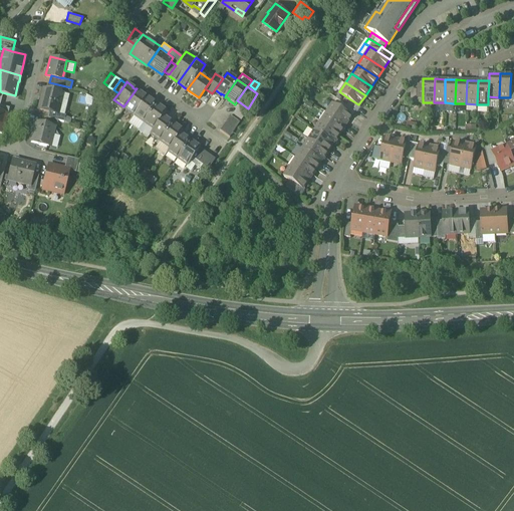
[(48,110),(57,112),(57,111),(62,91),(43,87),(42,89),(41,88),(39,98),(40,98),(38,107),(48,110)]
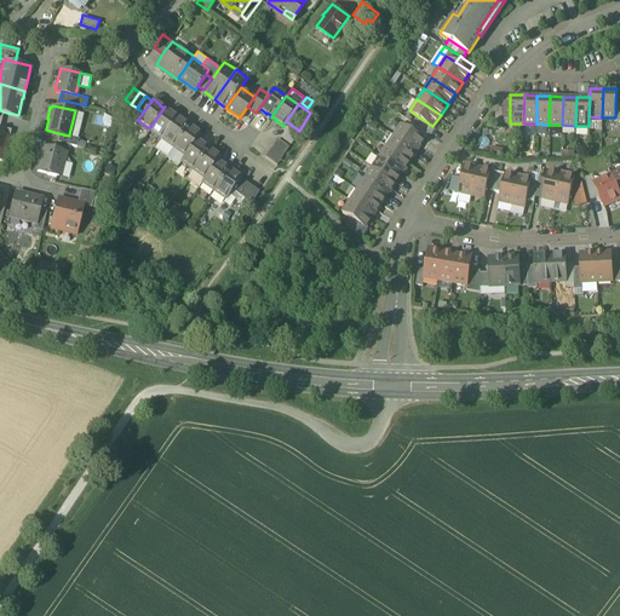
[(149,128),(161,137),(177,115),(170,110),(168,111),(165,109),(166,108),(165,107),(149,128)]
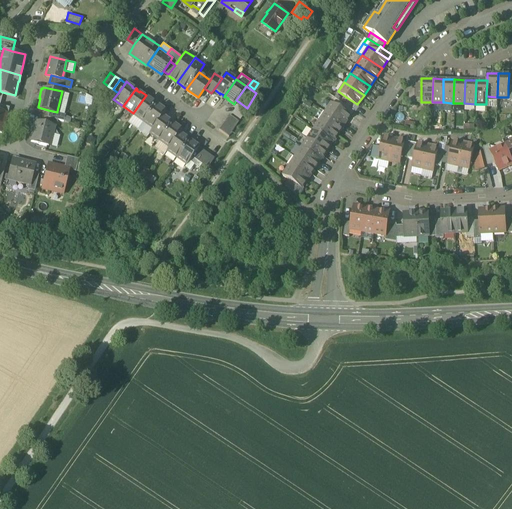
[(69,93),(62,91),(57,111),(64,113),(69,93)]
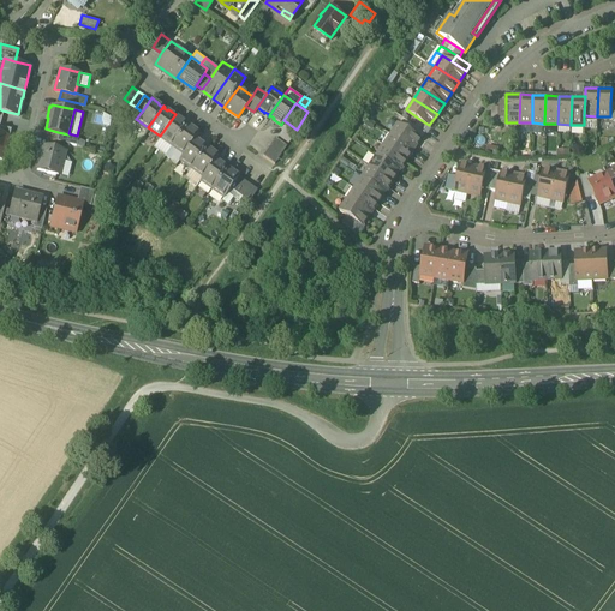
[(112,115),(103,111),(101,118),(102,123),(109,125),(112,115)]
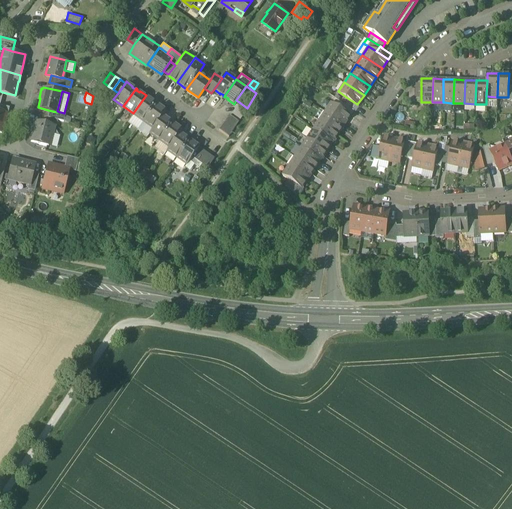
[(133,113),(143,120),(156,102),(155,102),(154,103),(151,100),(152,100),(146,95),(133,113)]
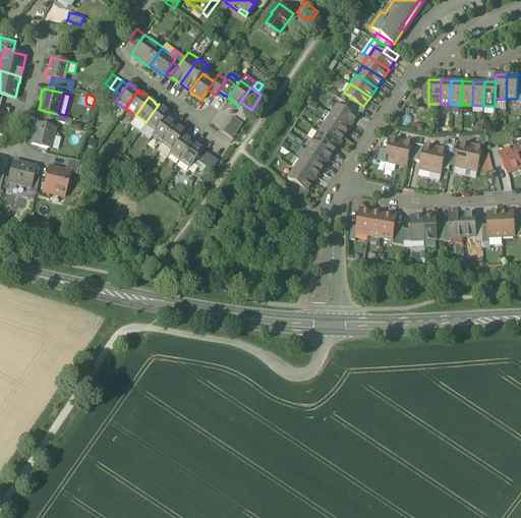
[(495,98),(495,106),(506,106),(506,99),(495,98)]
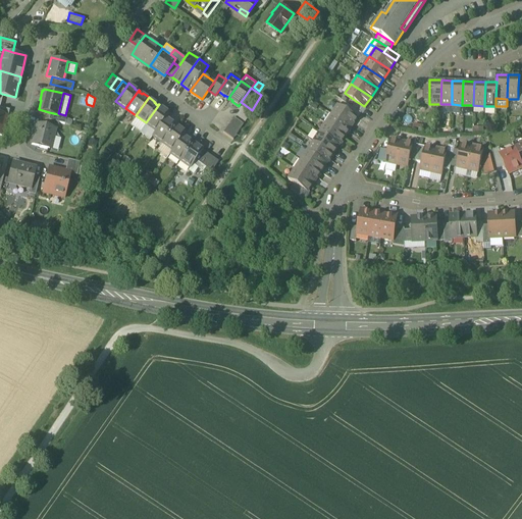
[(364,106),(356,101),(352,105),(361,111),(363,112),(366,108),(364,106)]
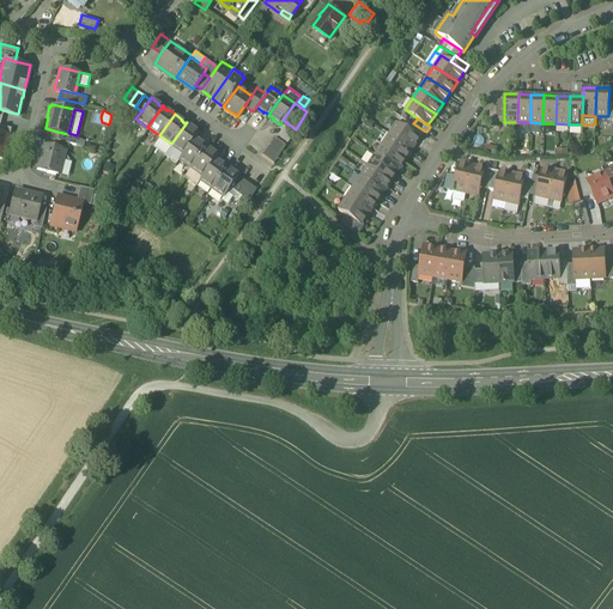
[(396,121),(389,133),(413,148),(420,138),(410,129),(396,121)]
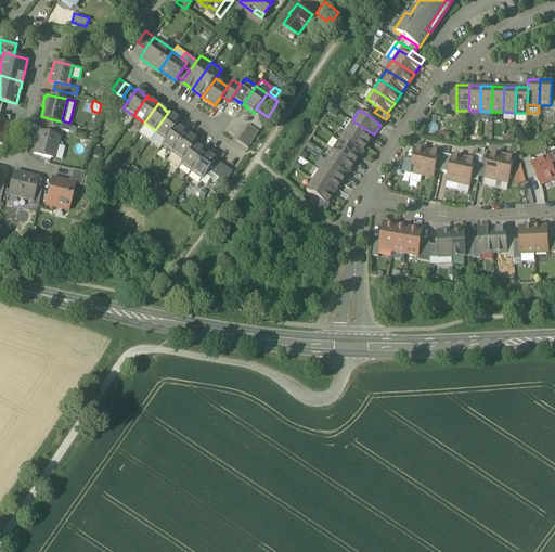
[(155,130),(166,138),(176,124),(179,118),(172,114),(172,115),(168,113),(169,112),(169,111),(155,130)]
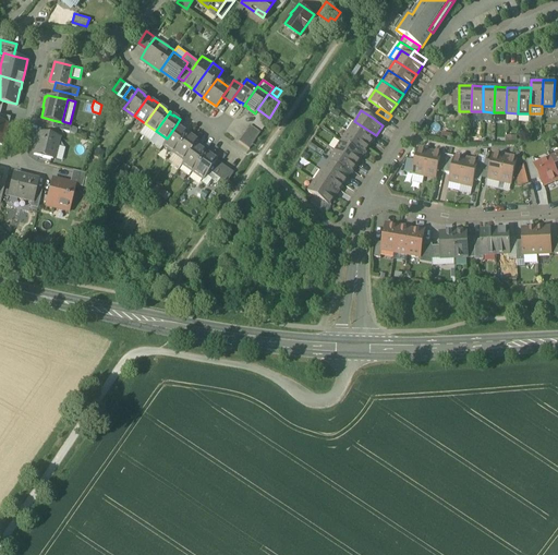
[(262,129),(269,118),(261,111),(253,122),(262,129)]
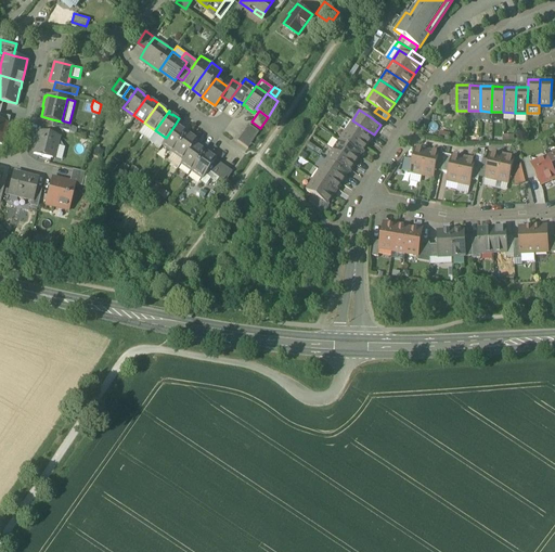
[(0,119),(7,122),(8,123),(10,115),(0,112),(0,119)]
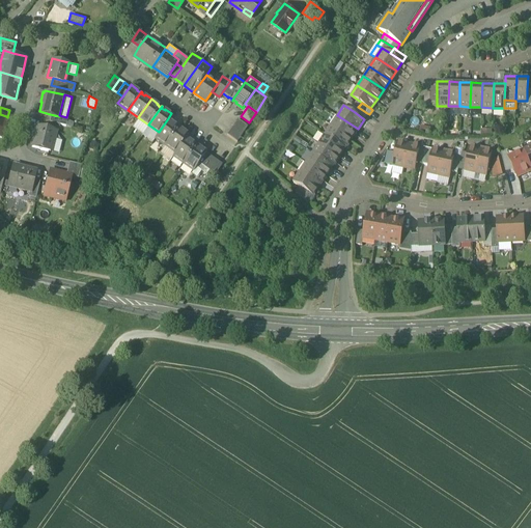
[(358,107),(355,112),(364,119),(367,113),(358,107)]
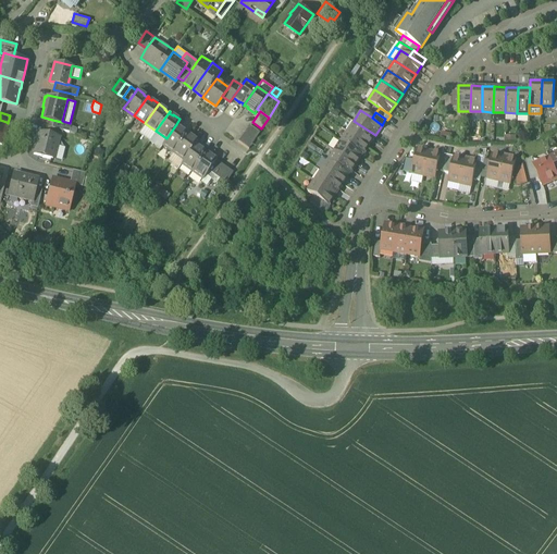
[(50,132),(61,134),(62,128),(69,130),(71,123),(70,123),(62,121),(62,122),(52,120),(51,125),(51,126),(50,132)]
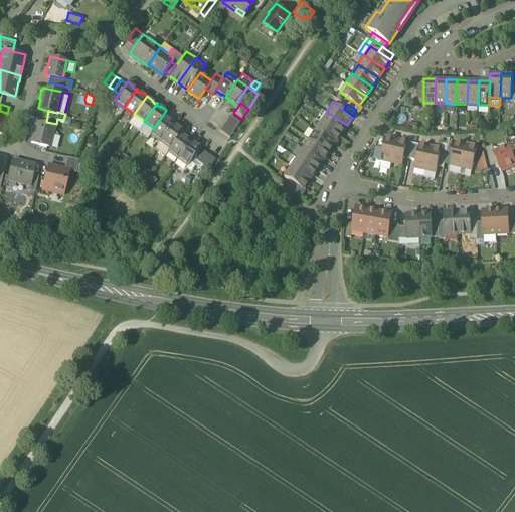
[(327,112),(321,120),(340,134),(347,125),(327,112)]
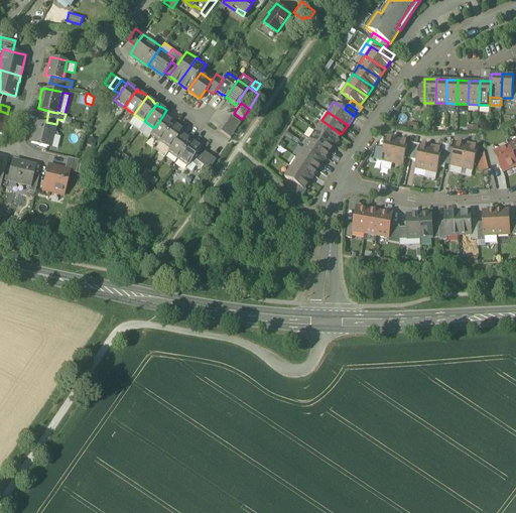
[(128,122),(138,129),(144,121),(134,114),(128,122)]
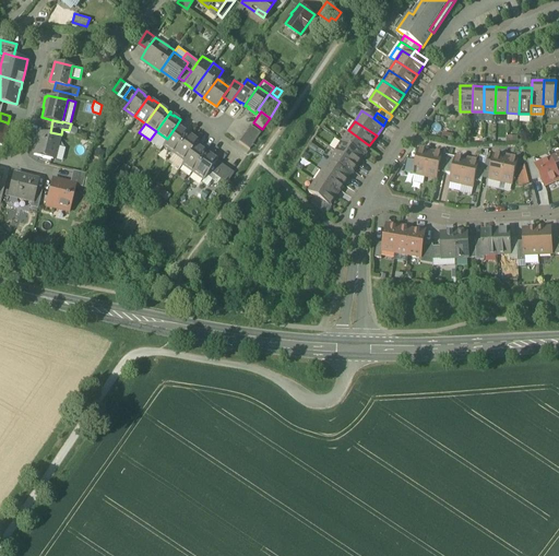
[(249,123),(246,129),(257,137),(261,131),(249,123)]
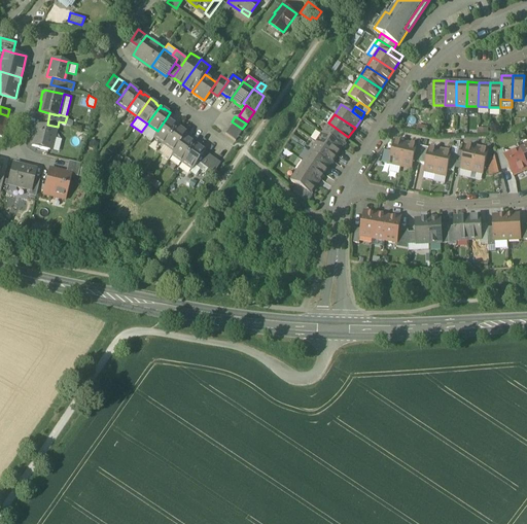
[(153,136),(164,143),(176,125),(175,126),(172,123),(173,121),(167,117),(157,131),(153,136)]
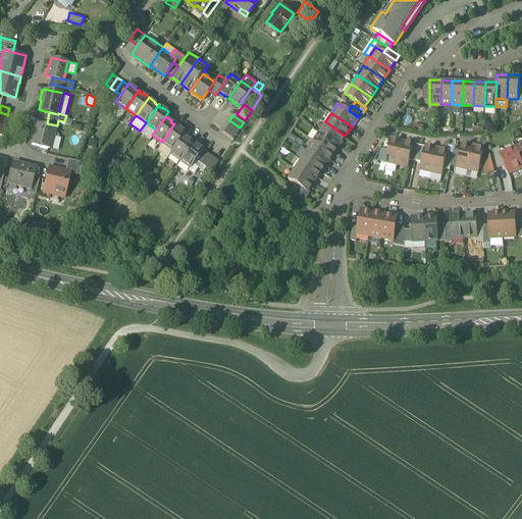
[(229,120),(226,125),(237,133),(240,127),(229,120)]
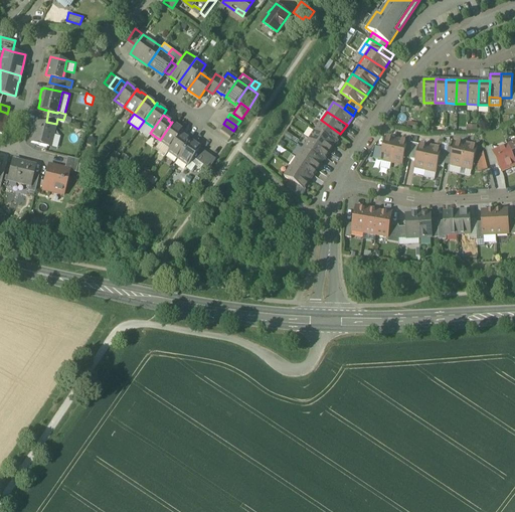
[(321,120),(315,129),(334,143),(340,134),(321,120)]
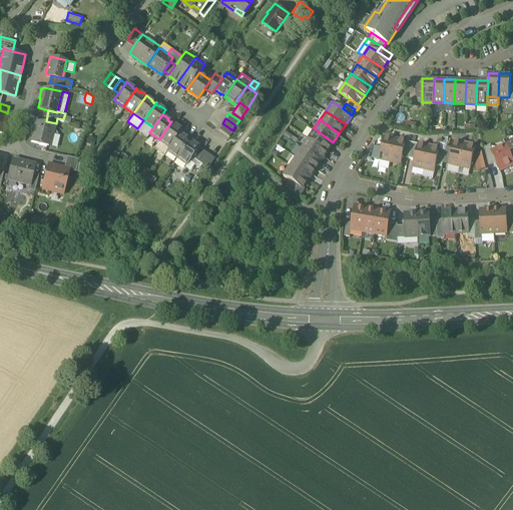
[(30,139),(48,143),(50,132),(52,132),(54,125),(35,120),(30,139)]
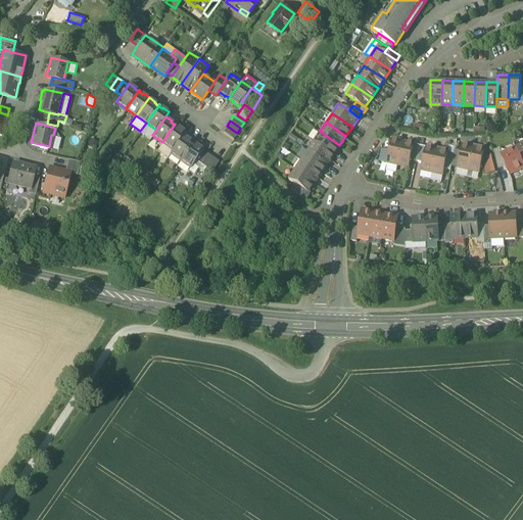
[(150,138),(152,135),(156,130),(146,123),(140,131),(150,138)]
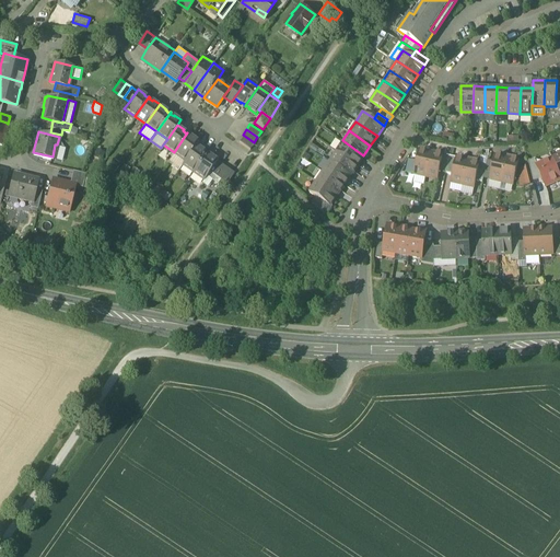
[(174,152),(185,160),(196,143),(198,140),(191,136),(191,137),(188,134),(187,132),(174,152)]
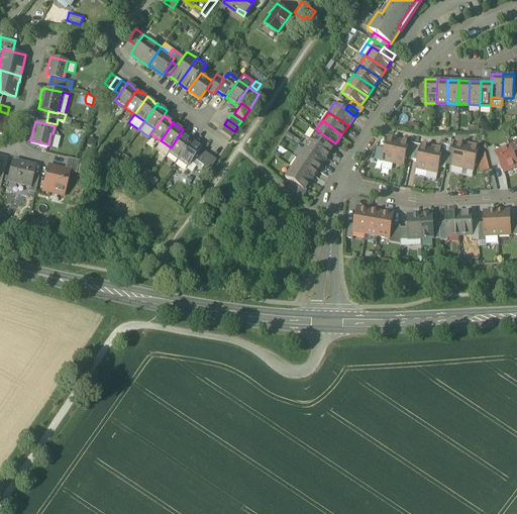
[(224,124),(220,128),(230,136),(234,131),(224,124)]
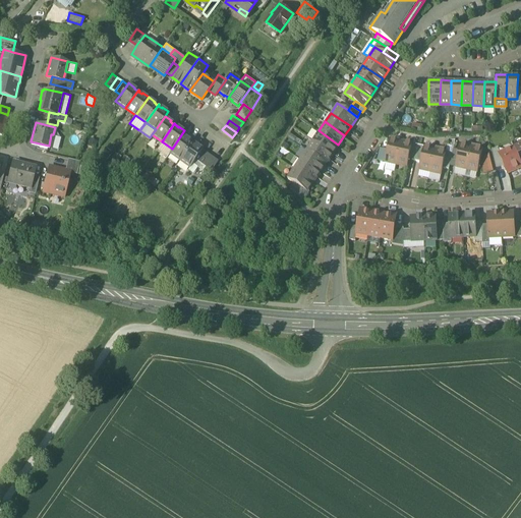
[(319,130),(312,139),(332,154),(338,145),(319,130)]
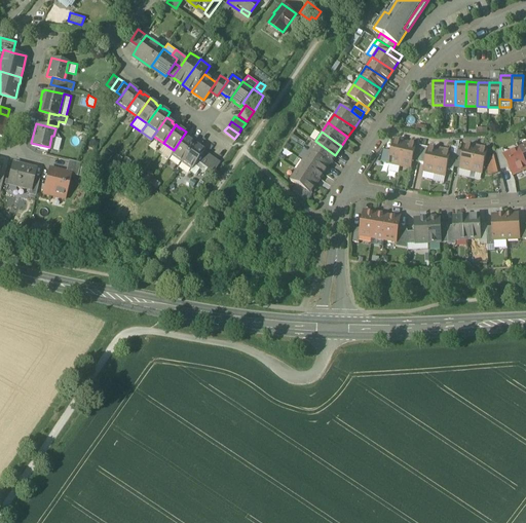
[(172,153),(181,160),(194,142),(193,142),(193,143),(189,140),(190,140),(184,135),(174,150),(172,153)]
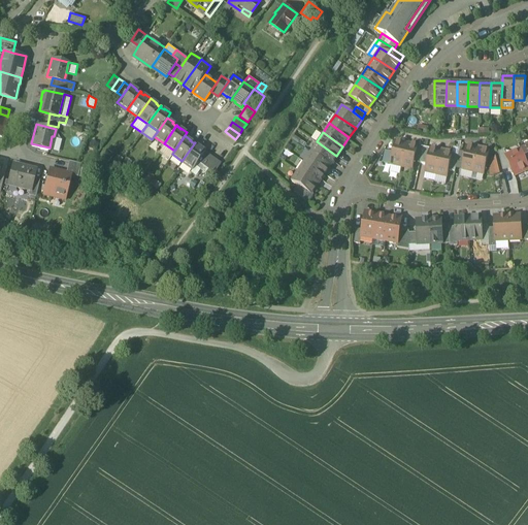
[(52,136),(50,148),(59,151),(61,138),(54,136),(52,136)]
